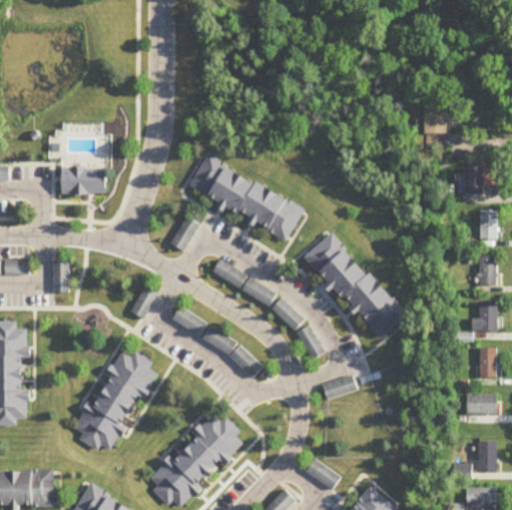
[(447,103),(425,103),(425,133),(447,133),(447,103)]
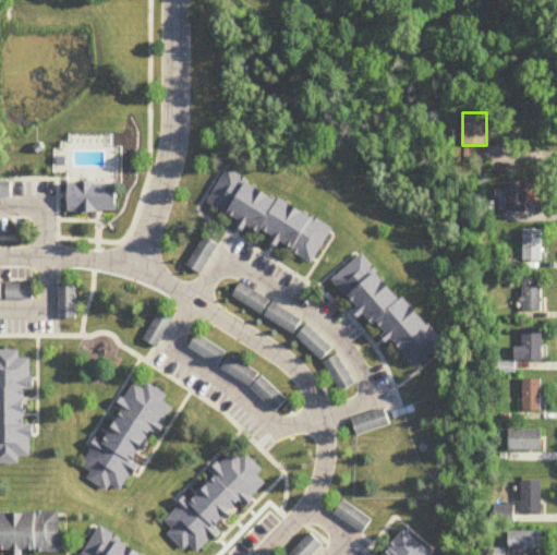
[(334,225),(227,167),(206,203),(313,261),(334,225)]
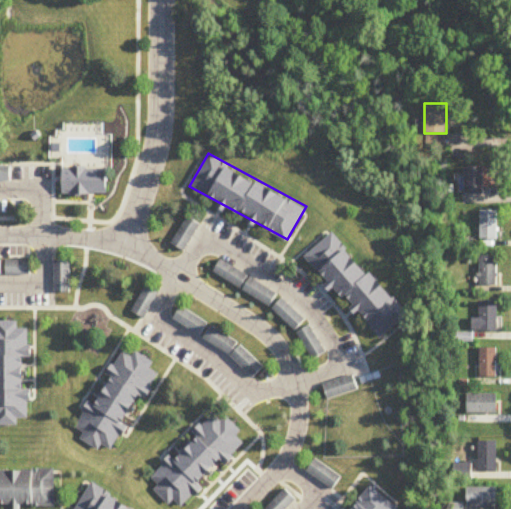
[(62,193),(106,193),(106,166),(62,166),(62,193)]
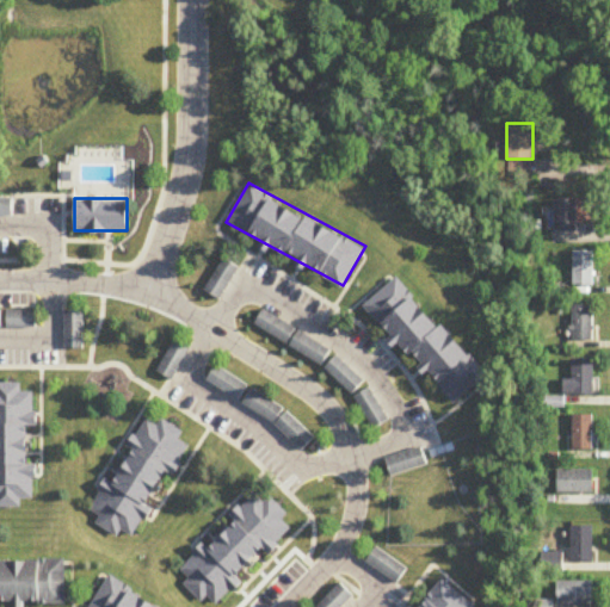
[(578,198),(554,198),(554,229),(578,229),(578,198)]
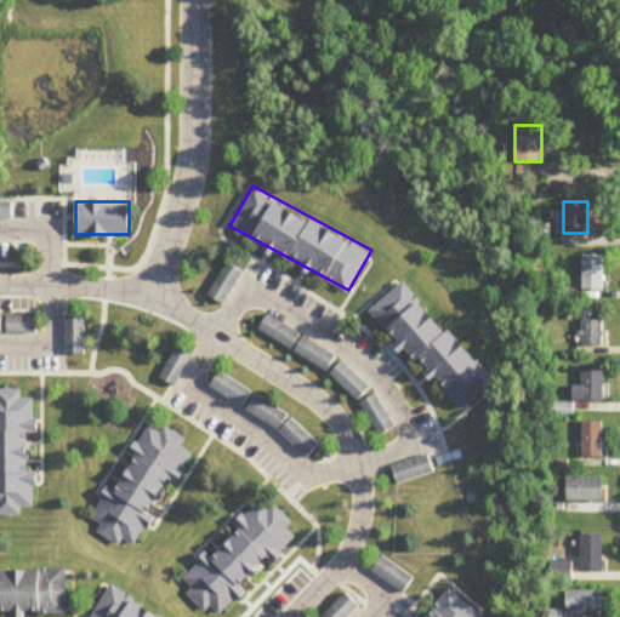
[(602,253),(580,253),(580,289),(602,289),(602,253)]
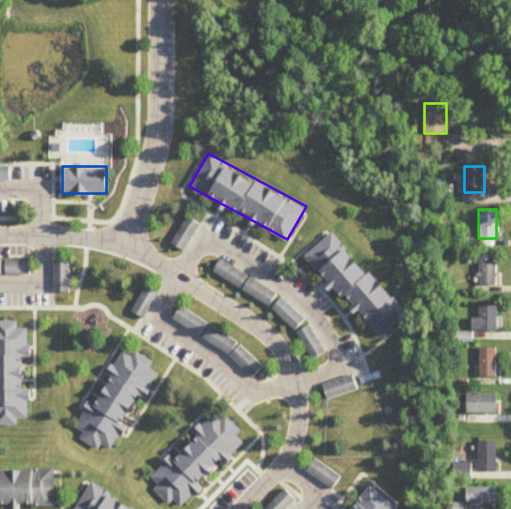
[(306,253),(377,339),(407,315),(335,229),(306,253)]
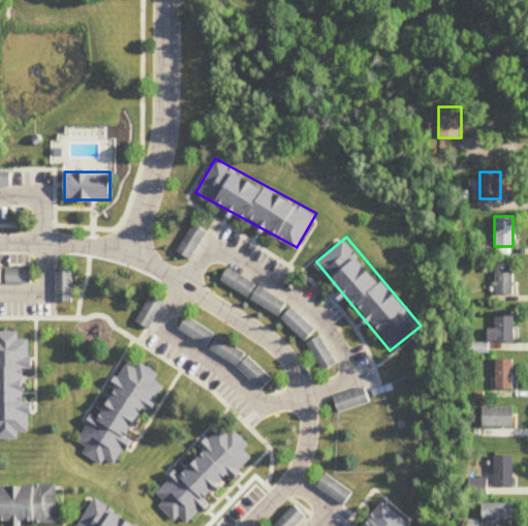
[(493,294),(513,294),(513,263),(493,263),(493,294)]
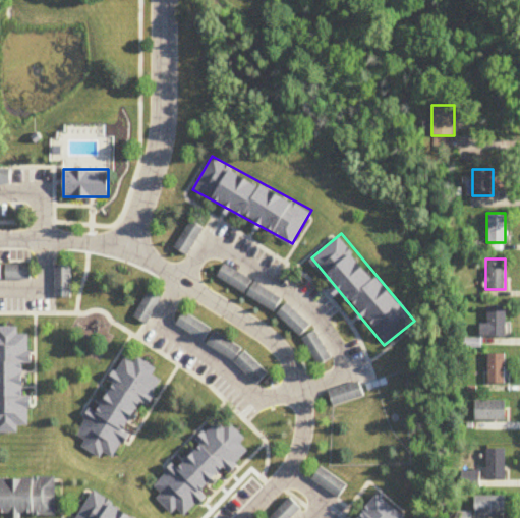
[(5,278),(29,278),(29,263),(5,263),(5,278)]
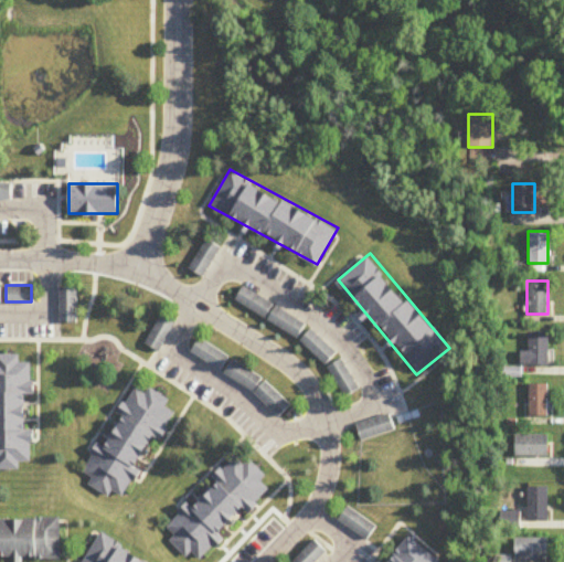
[(59,320),(75,320),(75,286),(59,286),(59,320)]
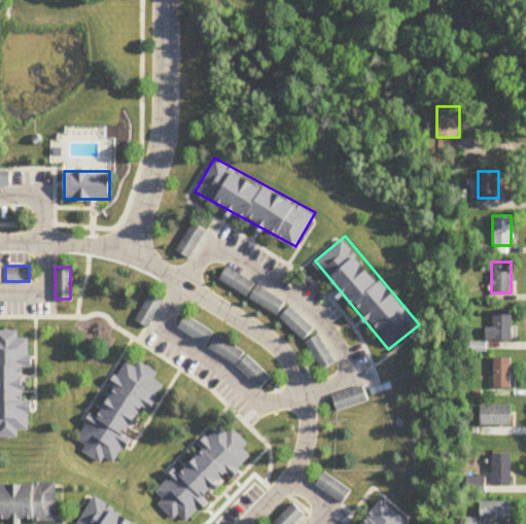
[(163,299),(150,290),(133,318),(146,325),(163,299)]
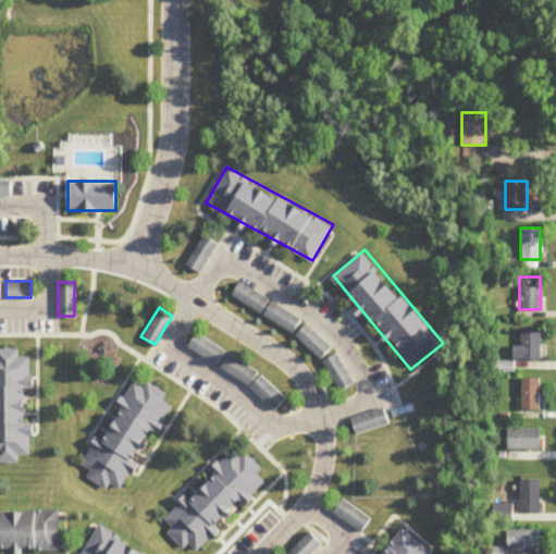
[(520,345),(513,345),(513,359),(541,359),(541,325),(520,325),(520,345)]
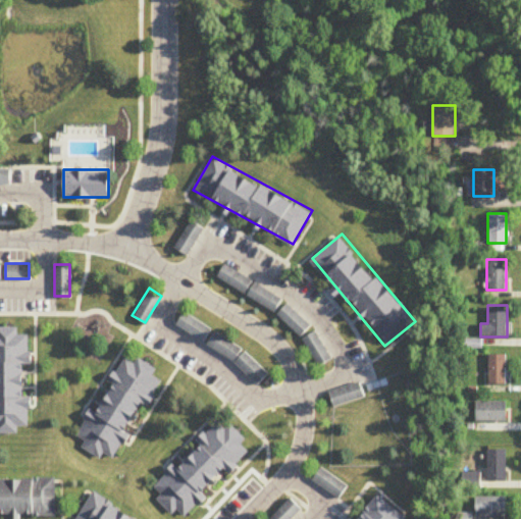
[(174,324),(203,341),(210,327),(181,311),(174,324)]
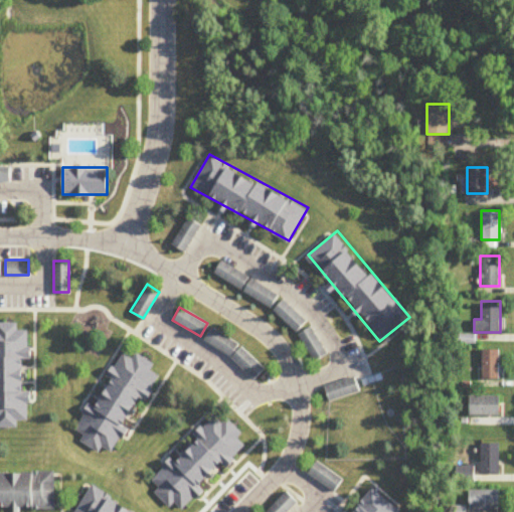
[(0,427),(16,427),(16,420),(26,420),(27,328),(17,328),(17,321),(0,321),(0,427)]
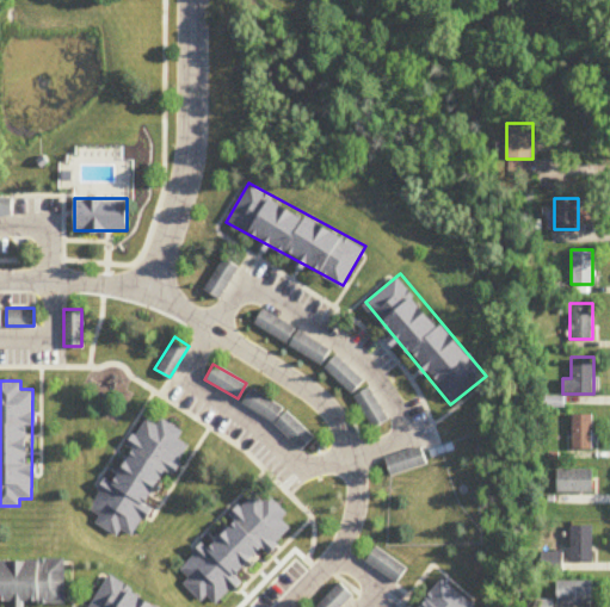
[(241,403),(272,421),(297,445),(302,448),(314,437),(290,413),(283,409),(284,407),(250,388),(241,403)]
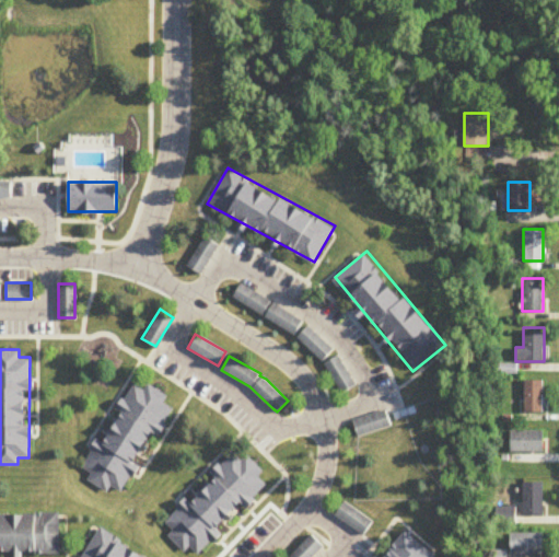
[(523,412),(543,412),(543,379),(523,379),(523,412)]
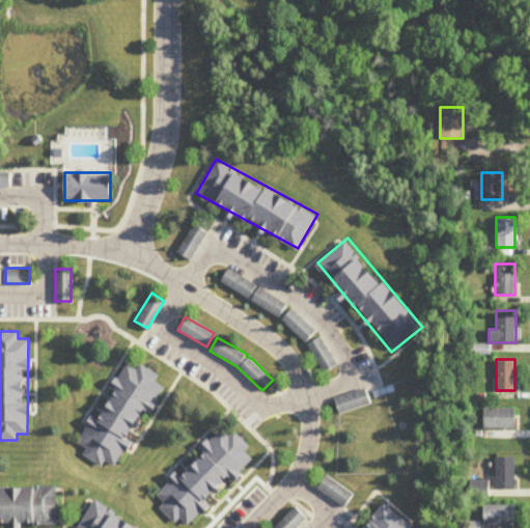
[(94,417),(90,415),(75,442),(85,448),(81,454),(100,466),(104,460),(114,466),(130,440),(130,439),(162,385),(155,381),(159,373),(139,362),(136,368),(127,363),(94,417)]
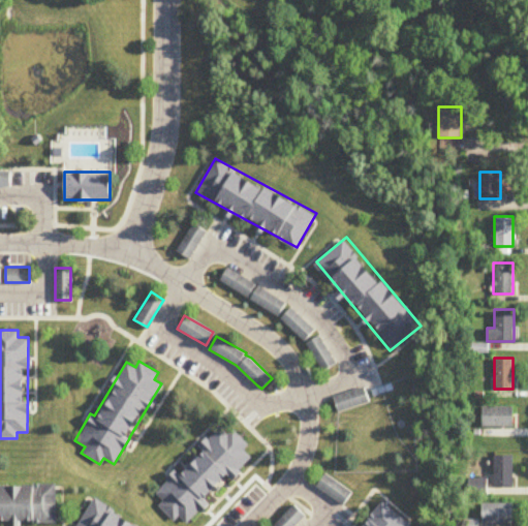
[(364,388),(333,396),(337,411),(368,402),(364,388)]
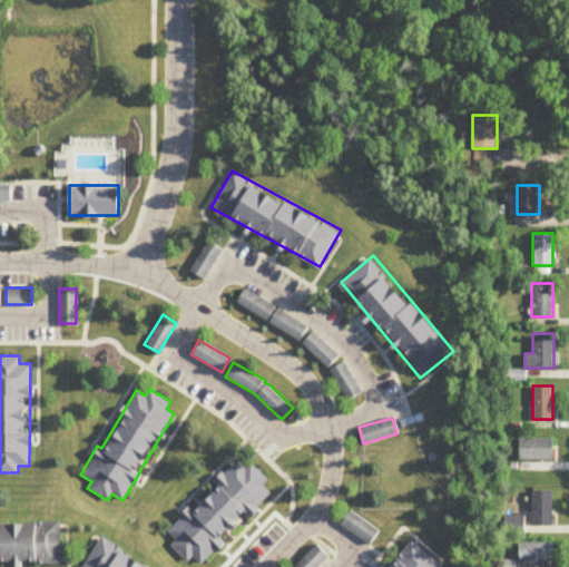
[(552,438),(519,438),(519,458),(552,458),(552,438)]
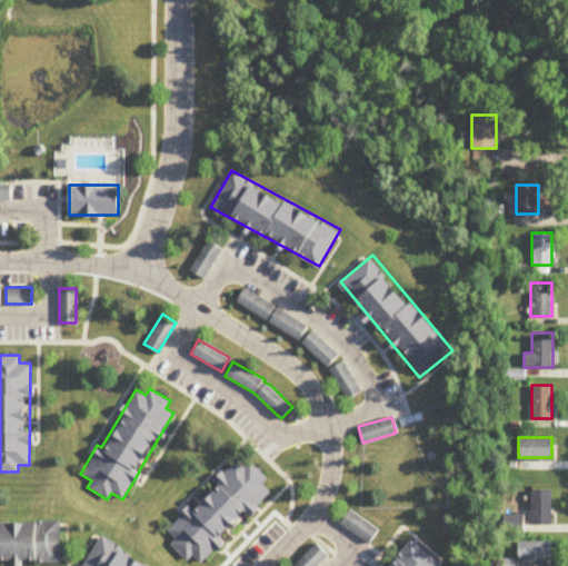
[(211,482),(217,487),(193,510),(188,506),(165,528),(175,538),(169,543),(188,562),(192,557),(200,564),(223,540),(219,536),(243,512),(248,516),(271,493),(261,484),(267,478),(249,460),(245,466),(236,456),(211,482)]
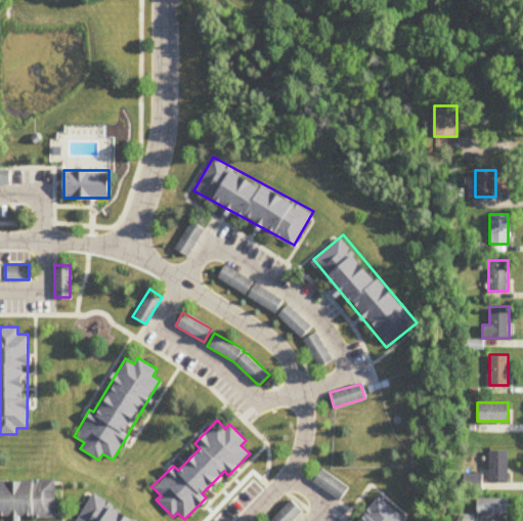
[(508,450),(488,450),(488,482),(508,482),(508,450)]
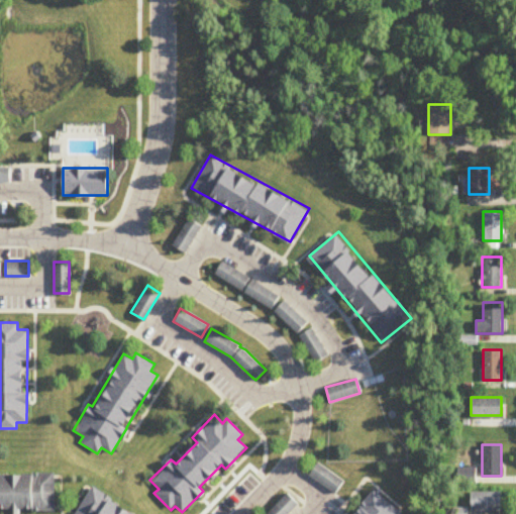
[(309,474),(333,492),(342,481),(317,463),(309,474)]
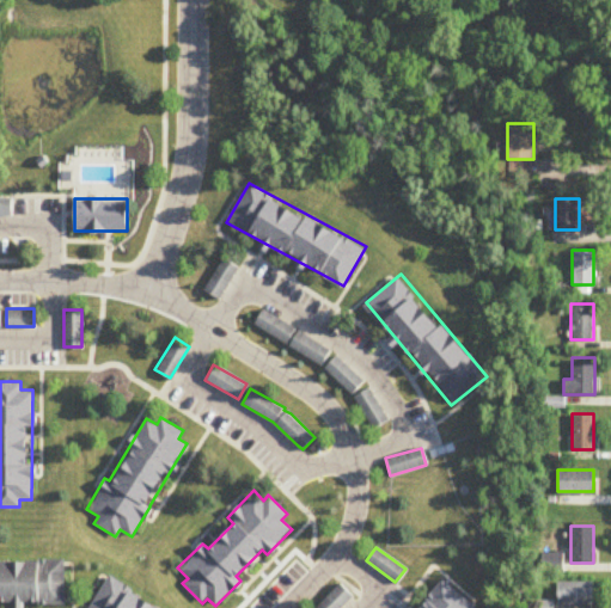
[(0,605),(65,605),(65,559),(0,559),(0,605)]
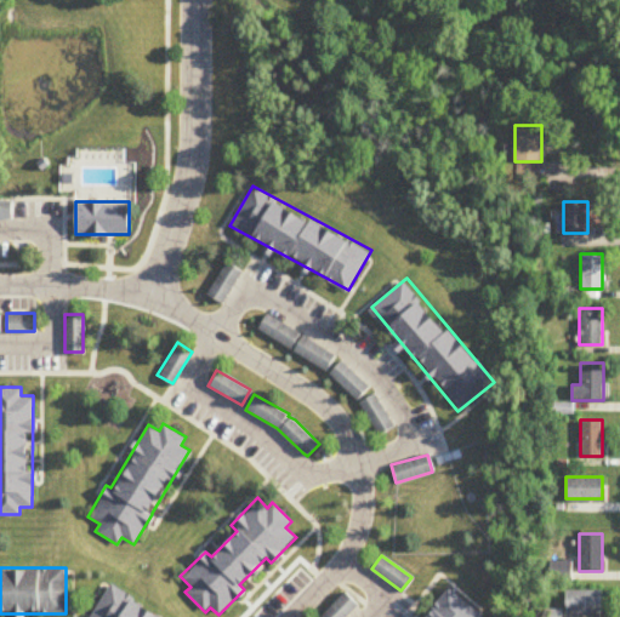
[(166,616),(109,584),(90,616),(166,616)]
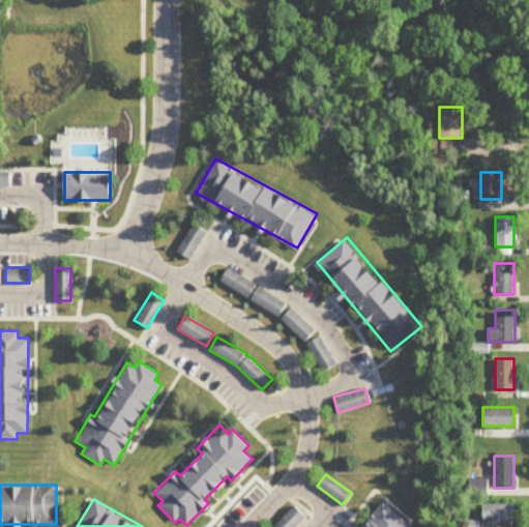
[(411,526),(412,526),(383,502),(362,526),(411,526)]
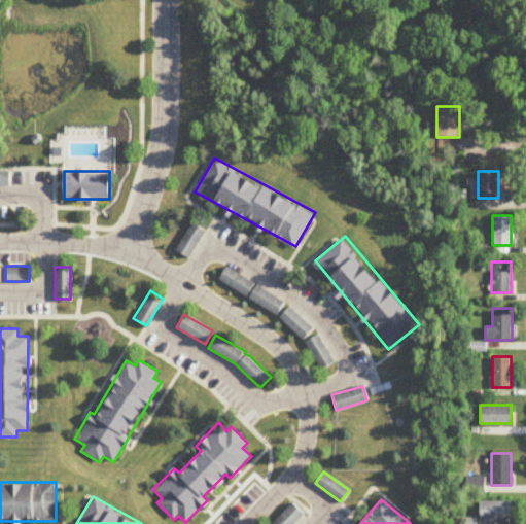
[(511,500),(480,500),(480,521),(511,521),(511,500)]
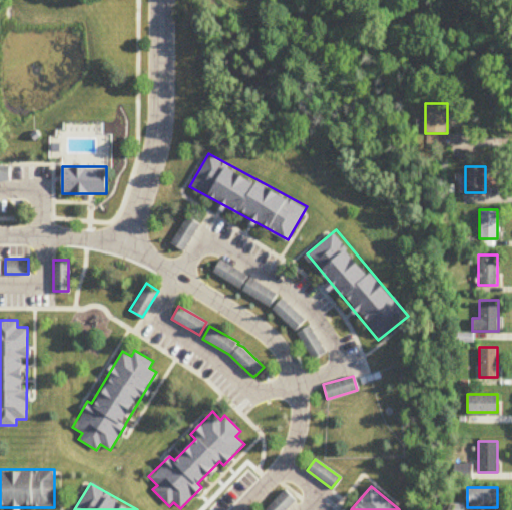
[(262,509),(284,509),(295,499),(285,488),(263,509),(262,509)]
